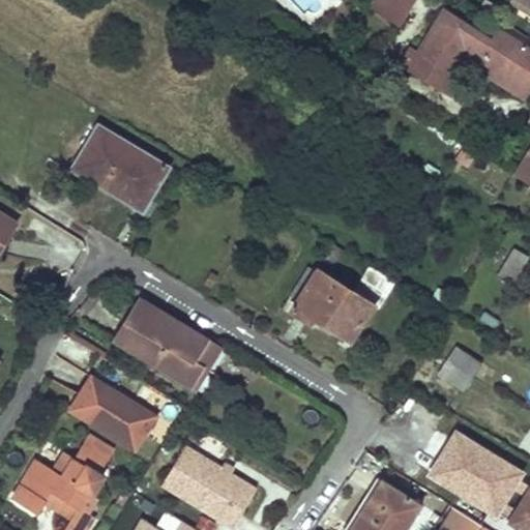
[(413,0),(376,0),(373,6),(400,23),(413,0)]
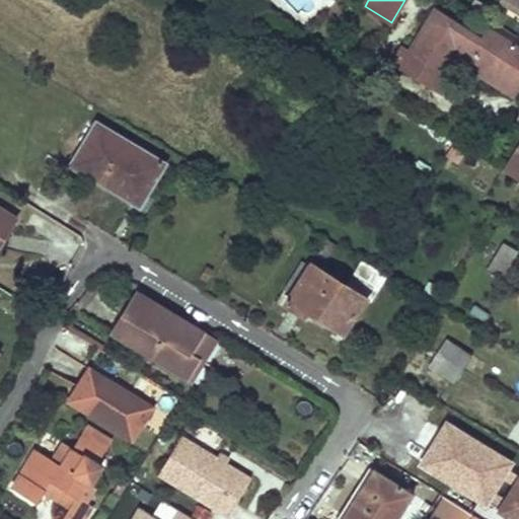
[(518,0),(503,0),(503,1),(518,9),(518,0)]
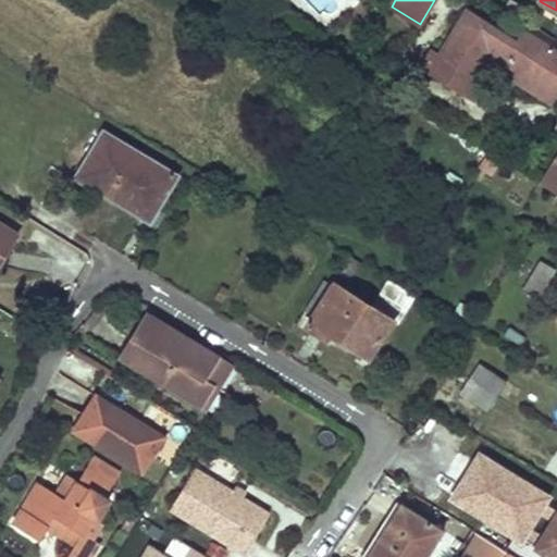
[(556,10),(540,1),(536,7),(556,19),(556,10)]
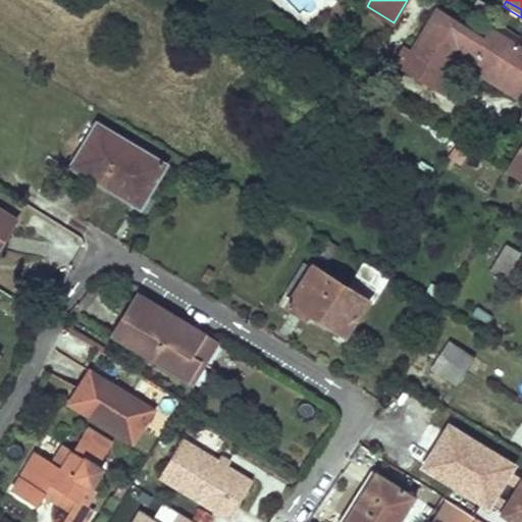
[(436,11),(411,55),(445,75),(459,53),(521,90),(521,63),(520,62),(521,58),(521,48),(490,31),(484,40),(436,11)]
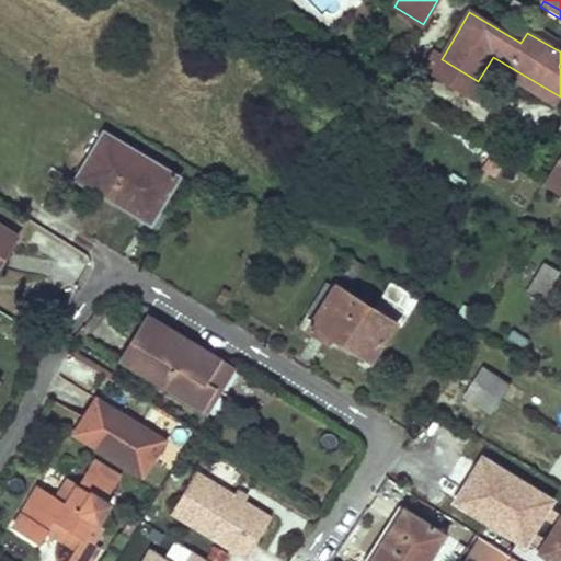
[(478,81),(442,59),(434,55),(425,71),(478,102),(497,70),(560,109),(560,107),(560,96),(493,57),(478,81)]
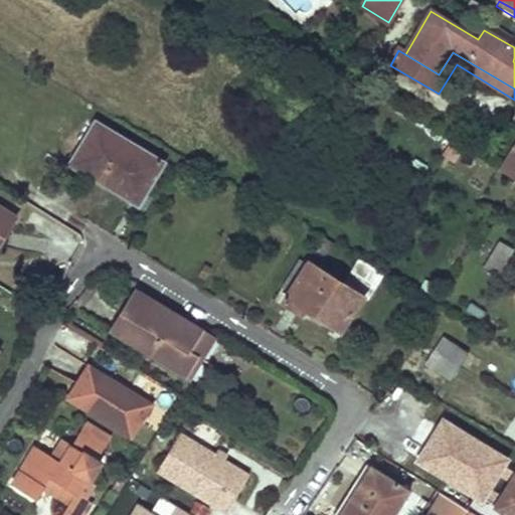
[(96,123),(69,166),(146,211),(153,201),(145,196),(166,164),(96,123)]
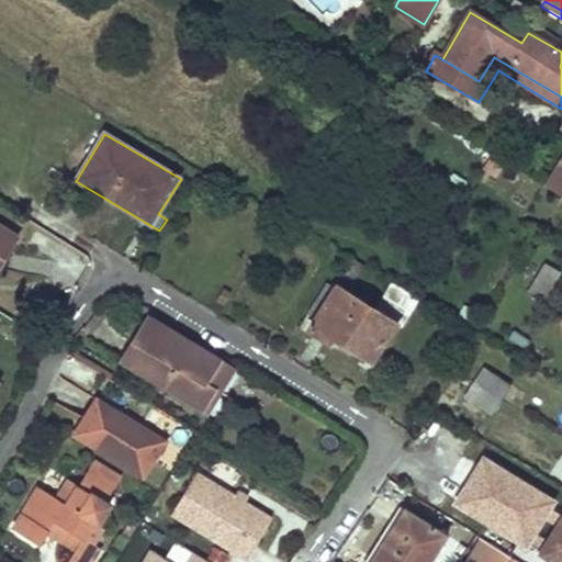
[(561,191),(561,154),(546,181),(561,191)]
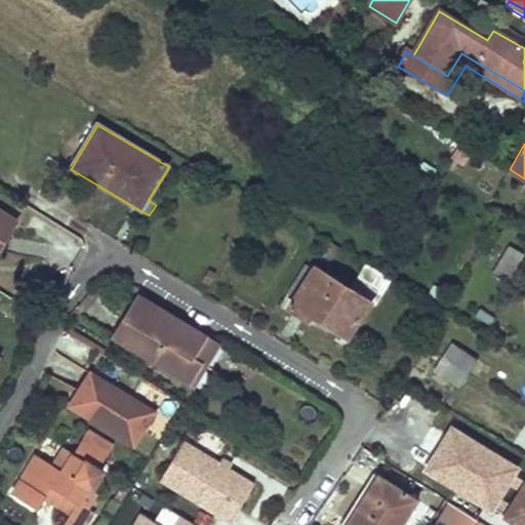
[(0,211),(0,247),(15,221),(0,211)]
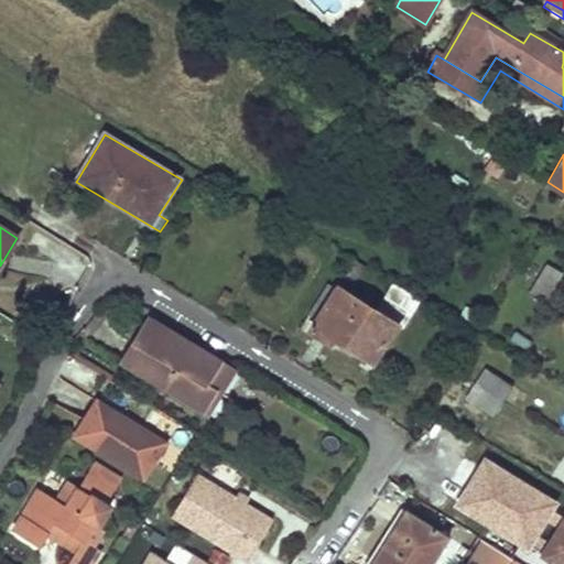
[(362,266),(356,261),(343,282),(349,286),(362,266)]
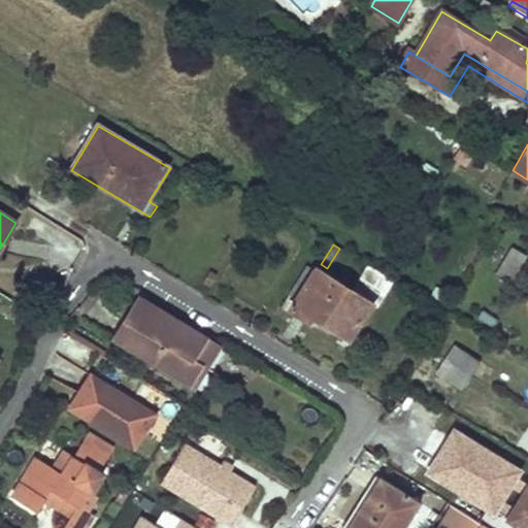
[(513,249),(495,276),(508,286),(527,258),(513,249)]
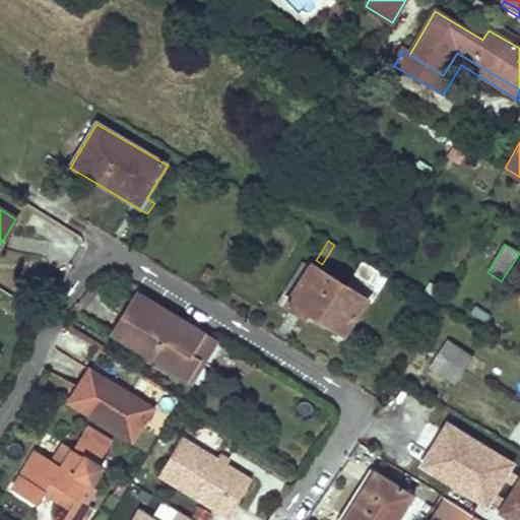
[(372,304),(388,277),(363,262),(347,288),(312,267),(286,308),(305,320),(310,313),(325,322),(325,324),(344,335),(367,301),(372,304)]
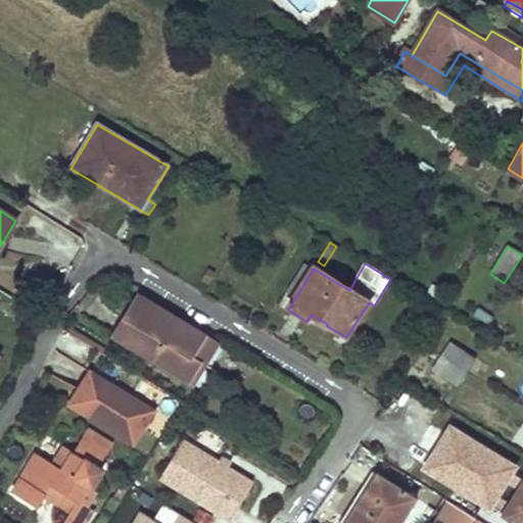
[(140,297),(115,337),(193,384),(218,344),(140,297)]
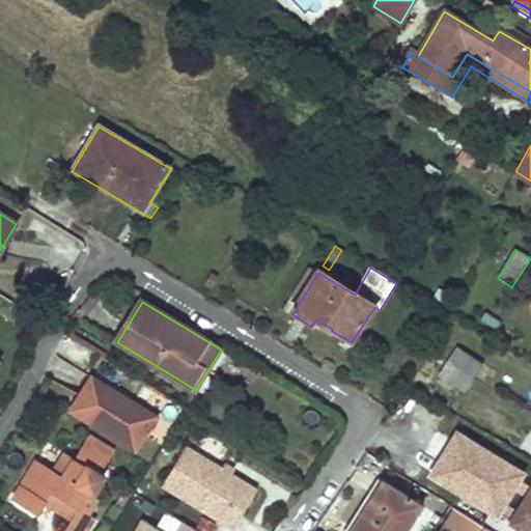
[(65,339),(60,356),(87,365),(93,347),(65,339)]
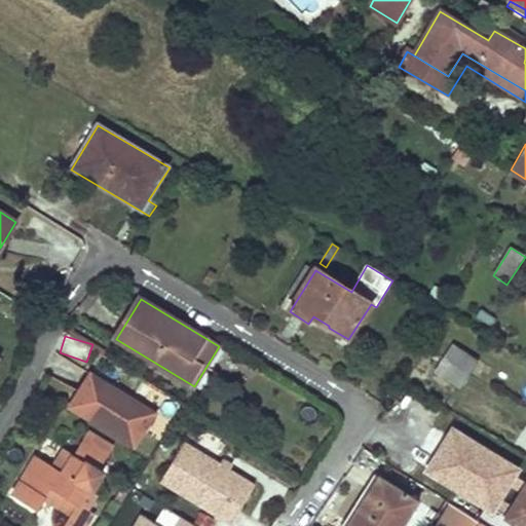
[(452,345),(435,373),(459,389),(478,361),(452,345)]
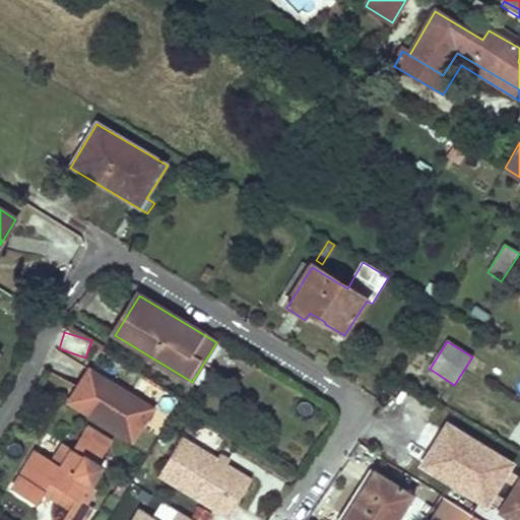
[(129,395),(86,370),(66,402),(131,441),(143,421),(125,411),(124,401),(129,395)]
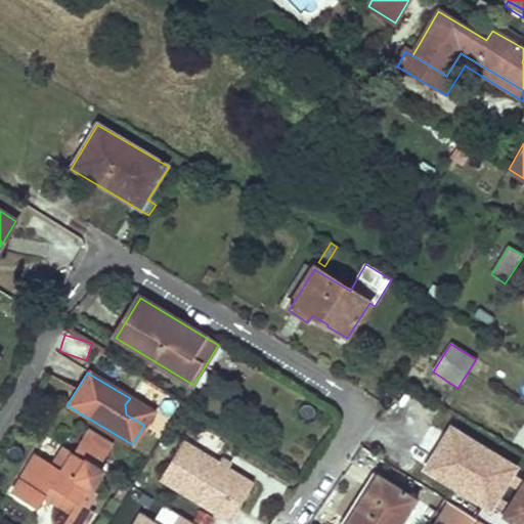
[(153,411),(130,398),(125,404),(126,415),(144,425),(153,411)]
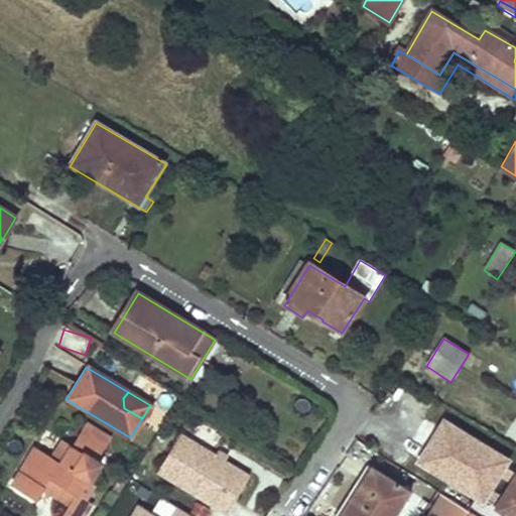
[(425,418),(405,452),(431,467),(453,434),(425,418)]
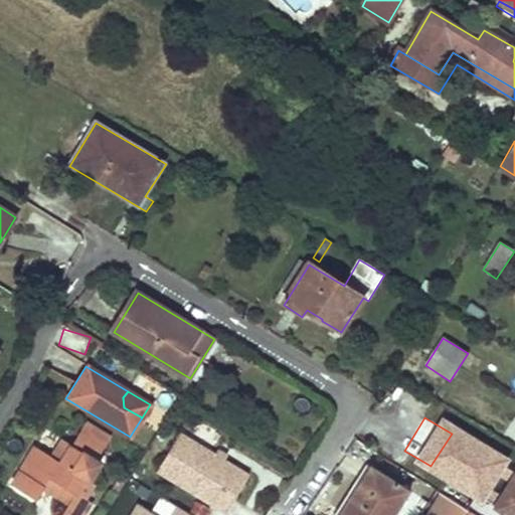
[(178,433),(156,469),(223,511),(246,475),(178,433)]
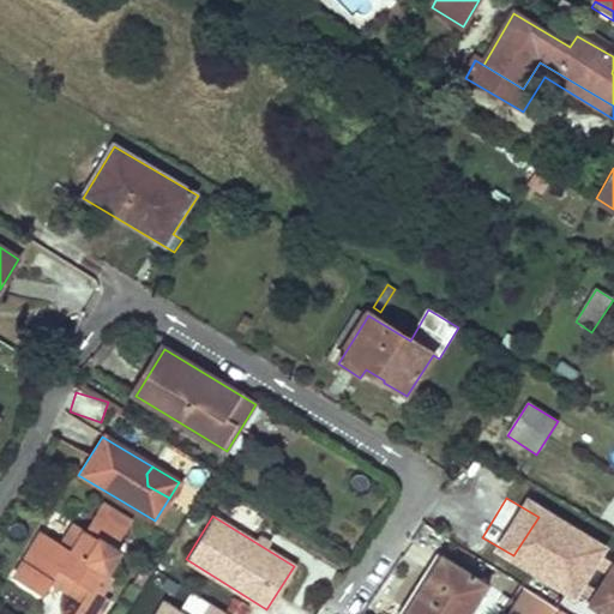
[(72,581),(66,590),(79,599),(68,613),(94,613),(108,593),(92,582),(103,564),(107,566),(116,553),(112,549),(120,536),(91,519),(83,533),(71,551),(59,545),(40,533),(22,561),(29,566),(19,582),(40,595),(49,581),(55,570),(72,581)]
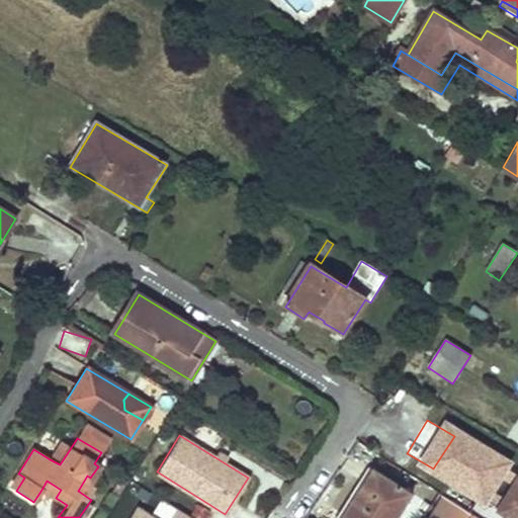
[(60,464),(70,449),(61,443),(50,459),(60,464)]
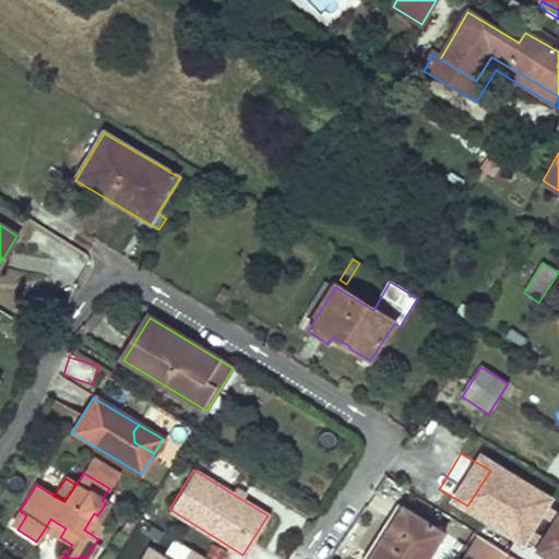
[(403,507),(391,525),(395,528),(407,510),(403,507)]
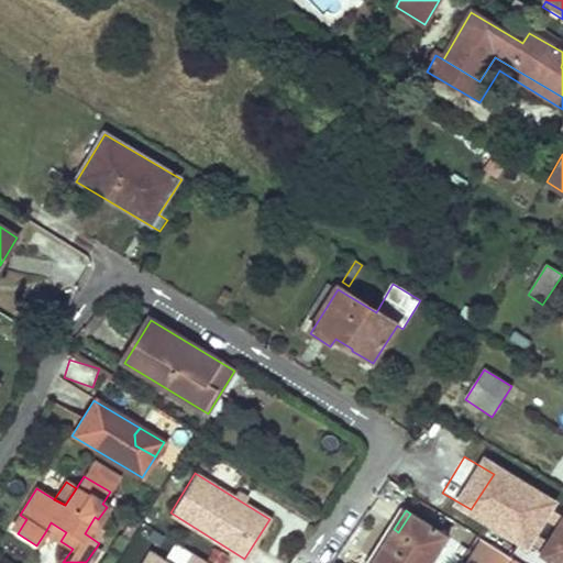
[(398,532),(394,529),(372,562),(429,562),(446,537),(410,514),(398,532)]
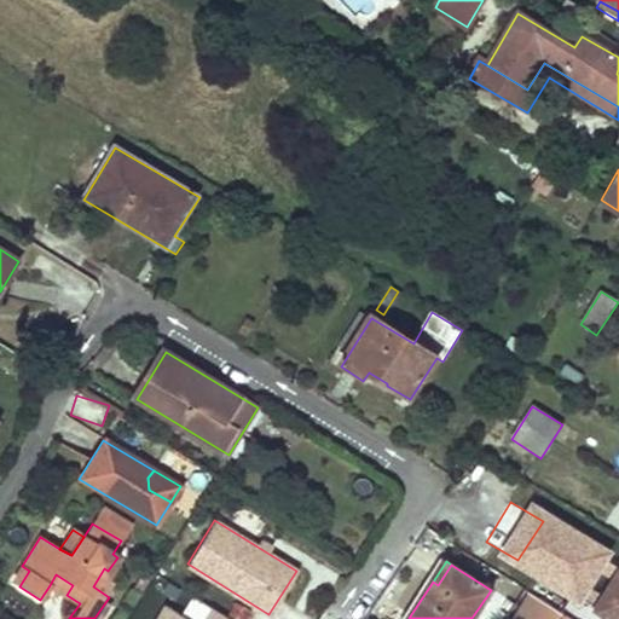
[(29,571),(22,566),(11,583),(19,586),(29,571)]
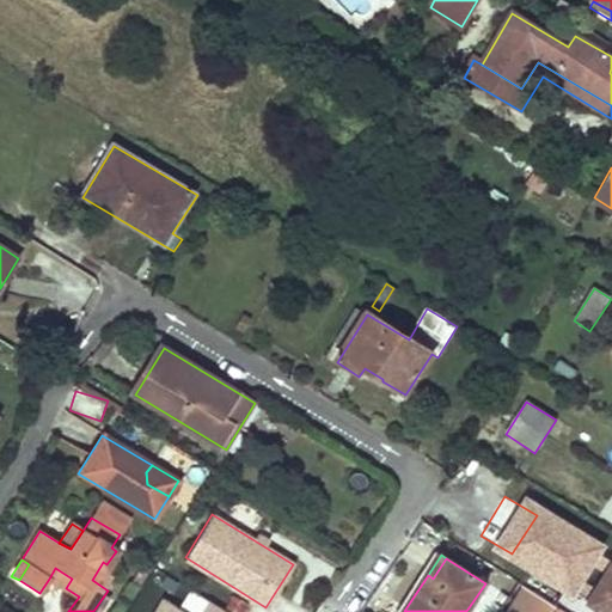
[(579,567),(555,605),(565,611),(594,611),(597,609),(601,611),(611,611),(611,564),(603,581),(579,567)]
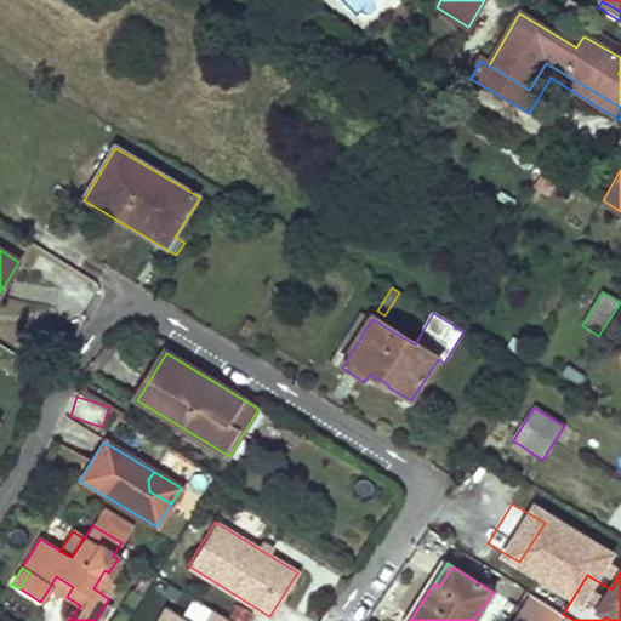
[(56,576),(50,587),(67,597),(73,587),(56,576)]
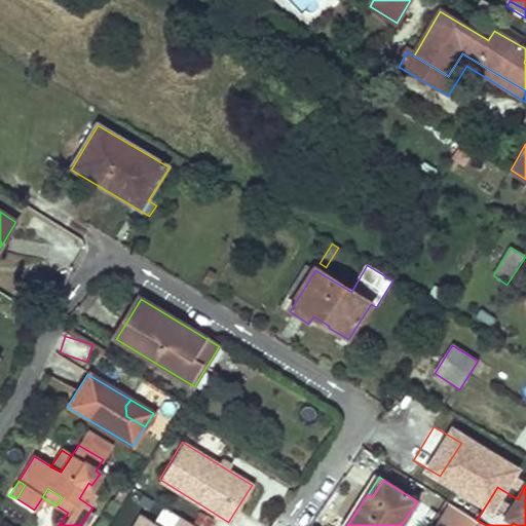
[(486,525),(477,520),(452,504),(439,525),(486,525)]
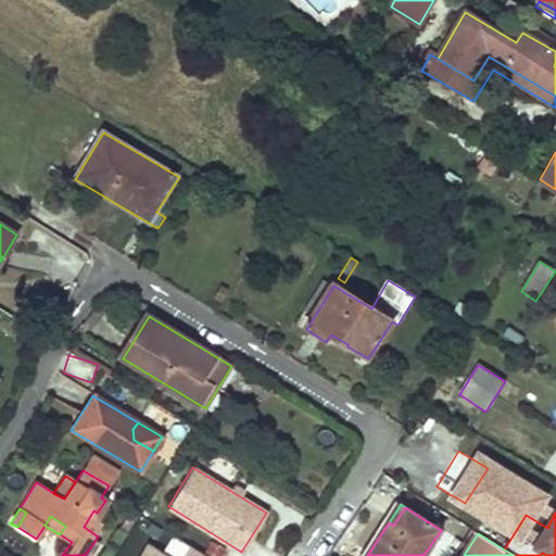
[(149,544),(140,555),(206,555),(174,535),(163,554),(149,544)]
